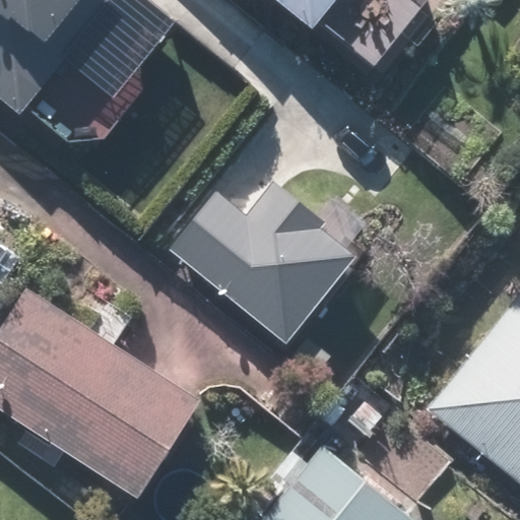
[(0,0),(0,93),(23,113),(73,50),(56,37),(84,0),(0,0)]
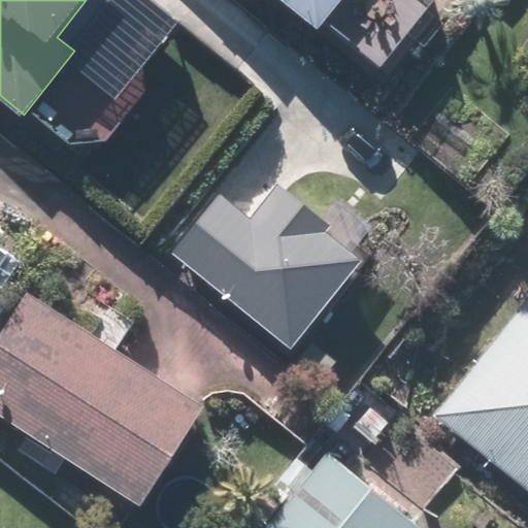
[(286,0),(322,29),(344,0),(286,0)]
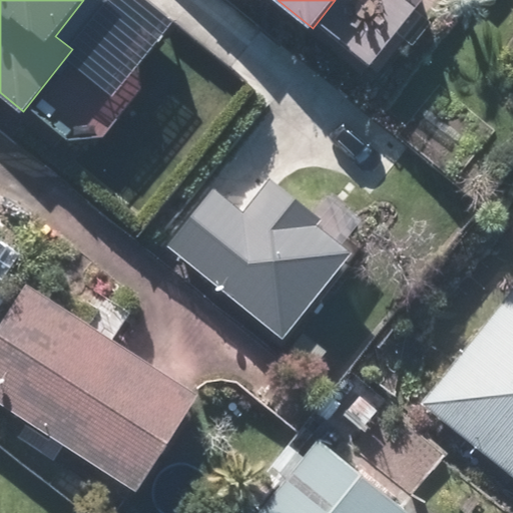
[(214,188),(167,246),(283,338),(351,251),(317,223),(321,218),(271,178),(243,211),(214,188)]
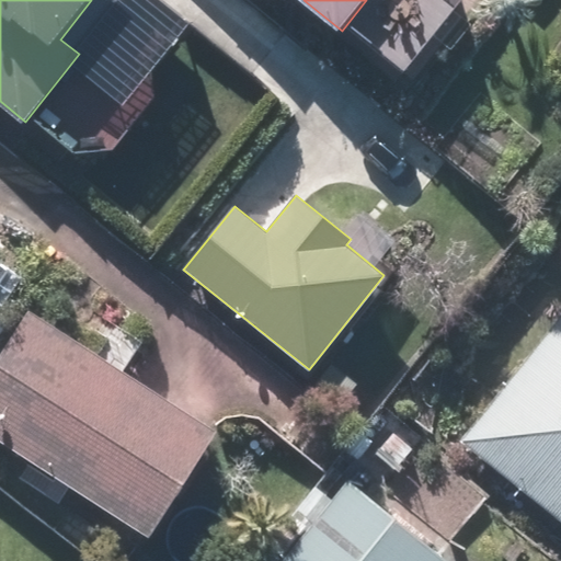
[(30,311),(0,358),(0,437),(153,533),(218,427),(30,311)]
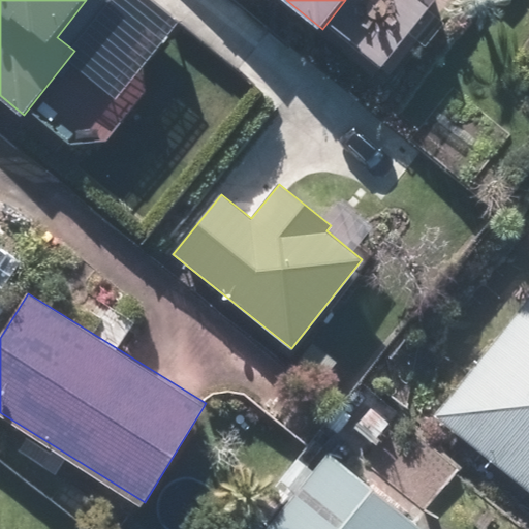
[(528,298),(435,417),(528,491),(528,298)]
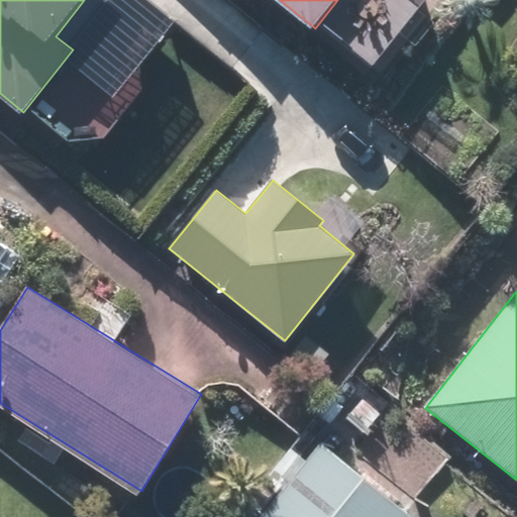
[(260,516),(414,516),(320,442),(260,516)]
